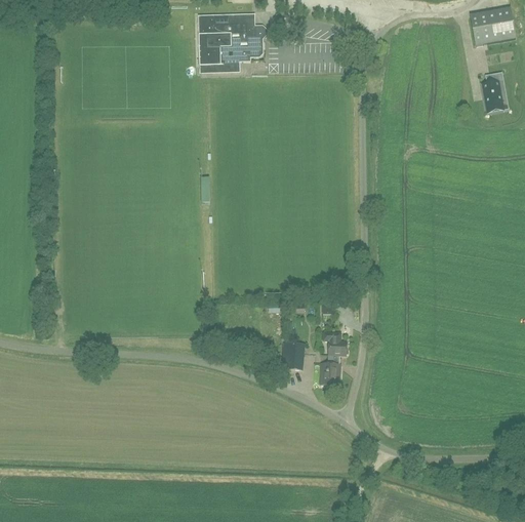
[(476,43),(516,37),(511,6),(471,13),(476,43)]
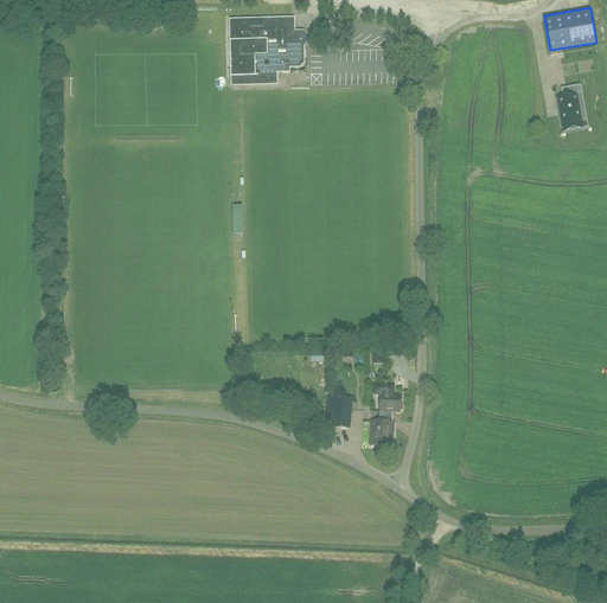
[(295,15),(229,17),(231,75),(255,74),(278,74),(278,70),(289,70),(289,64),(300,64),(304,61),(302,40),(307,37),(307,33),(305,31),(295,31),(295,15)]
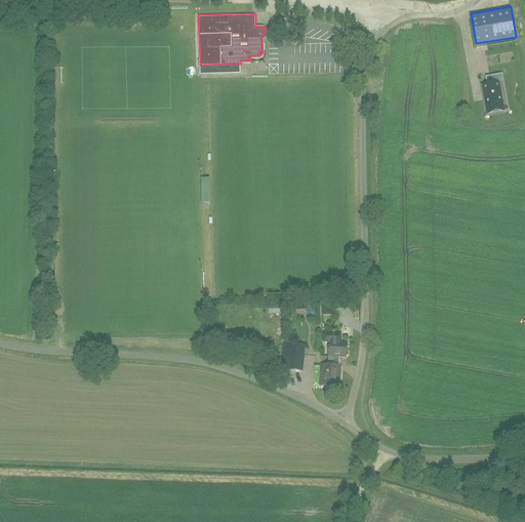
[(420,36),(408,37),(408,46),(421,45),(420,36)]
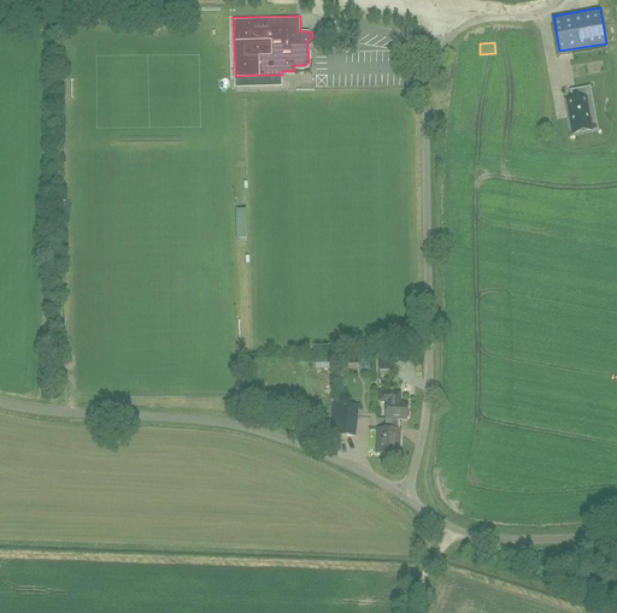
[(585,84),(570,88),(571,98),(566,99),(571,123),(591,121),(585,84)]
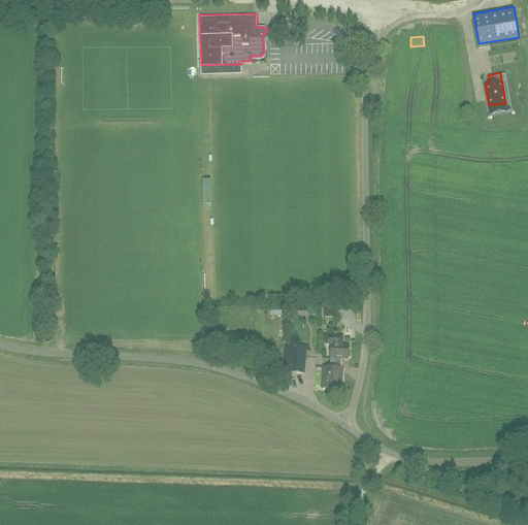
[(336,315),(336,301),(324,300),(323,314),(336,315)]
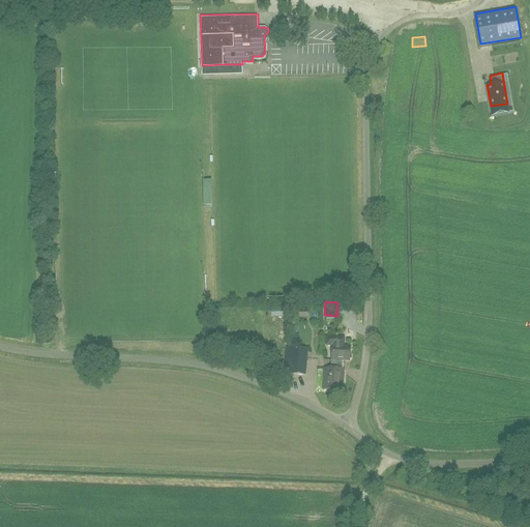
[(293,312),(299,312),(299,311),(310,311),(310,302),(293,302),(293,312)]
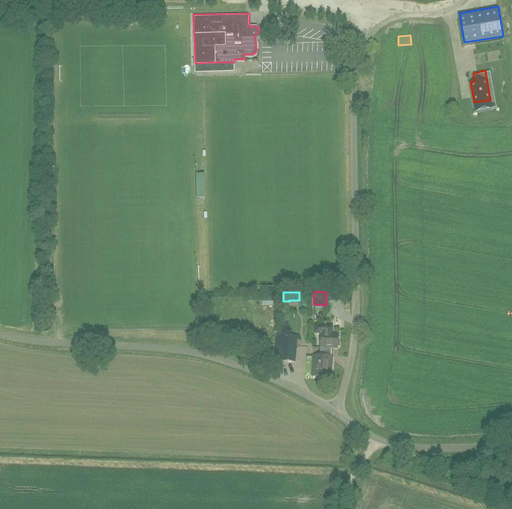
[(332,329),(333,324),(315,323),(314,331),(321,331),(320,353),(313,353),(312,374),(331,375),(332,354),(331,354),(331,346),(337,346),(338,332),(331,332),(331,329),(332,329)]
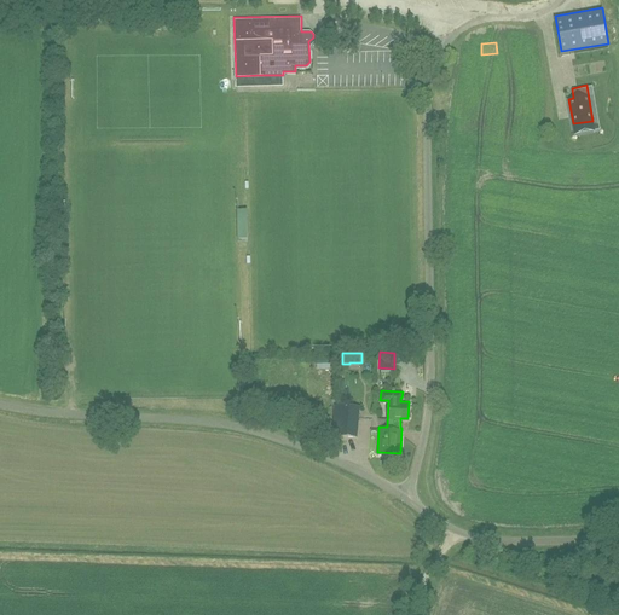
[(357,435),(359,405),(334,404),(333,433),(357,435)]
